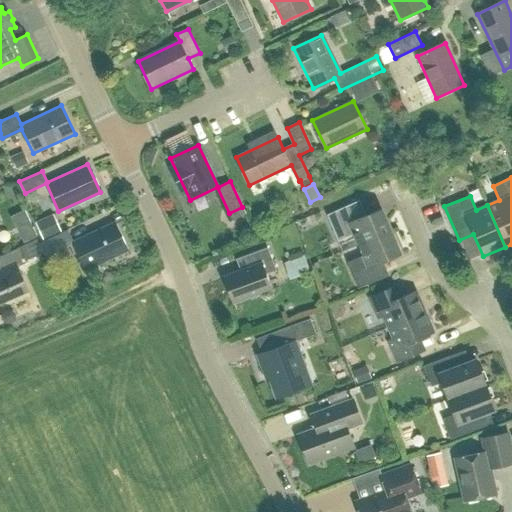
[(366,215),(359,199),(327,214),(338,240),(354,234),(358,244),(391,231),(381,209),(366,215)]
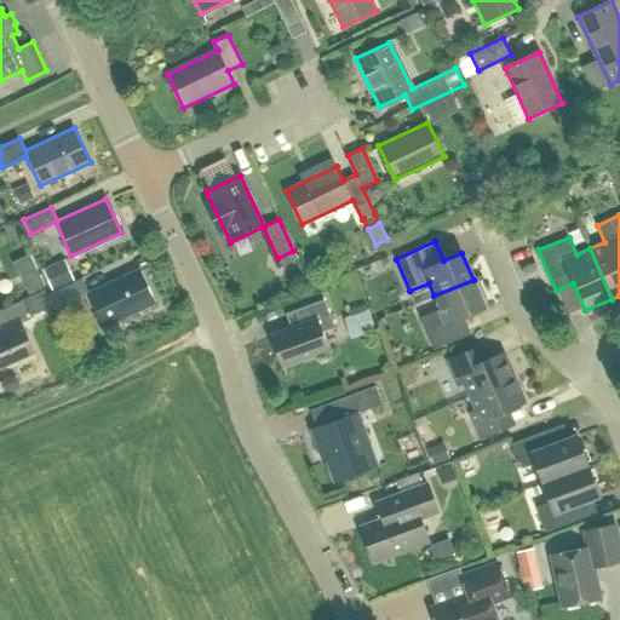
[(82,279),(56,291),(47,294),(45,290),(49,287),(44,276),(17,287),(22,299),(26,298),(33,315),(53,306),(59,320),(85,309),(80,297),(89,293),(103,326),(155,303),(139,269),(89,292),(82,279)]
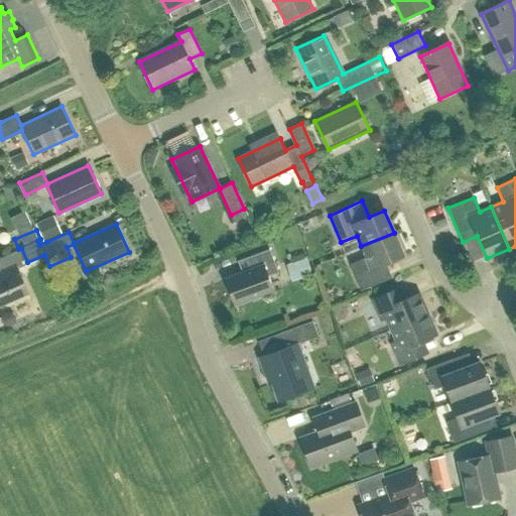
[(394,233),(361,246),(366,257),(350,264),(361,290),(392,277),(385,262),(403,255),(394,233)]
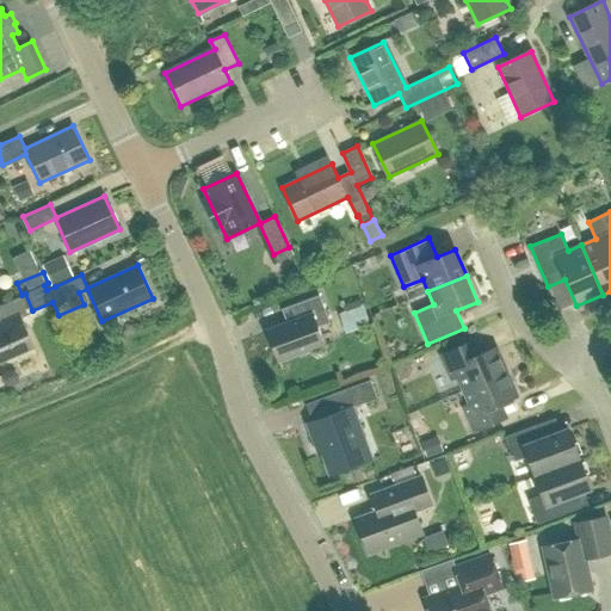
[(22,295),(0,303),(0,360),(34,346),(20,318),(30,313),(22,295)]
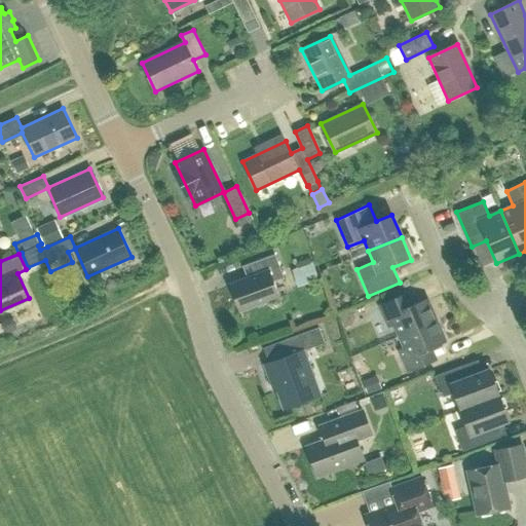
[(239,310),(278,296),(273,282),(284,277),(275,254),(251,263),(255,275),(230,285),(239,310)]
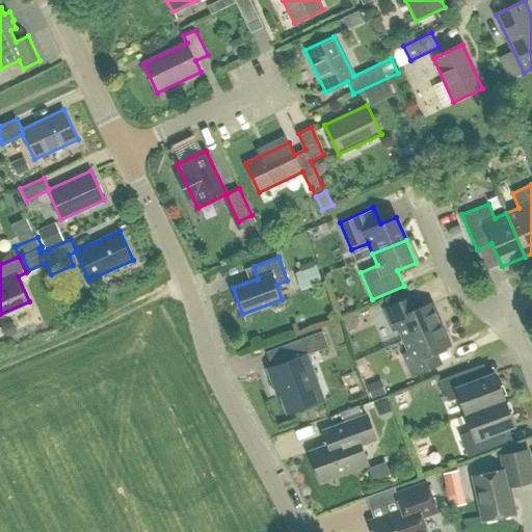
[(301,290),(322,283),(316,265),(314,261),(298,266),(300,271),(295,272),(301,290)]
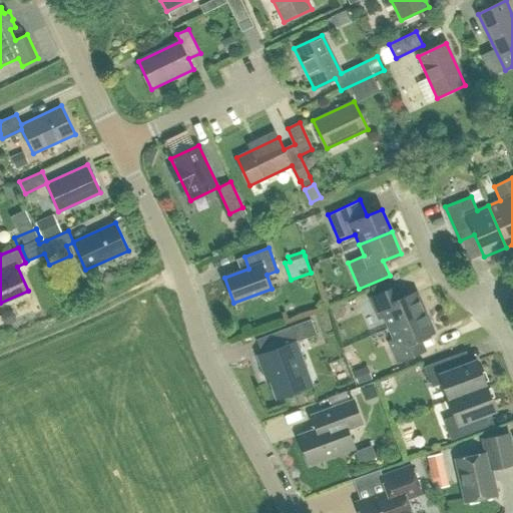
[(389,328),(426,312),(417,291),(403,297),(398,286),(370,298),(379,319),(384,317),(389,328)]
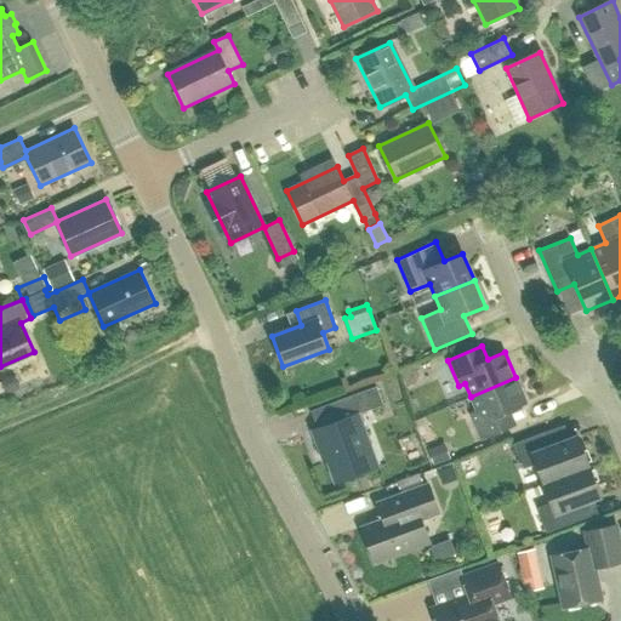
[(400,372),(405,387),(421,382),(416,366),(400,372)]
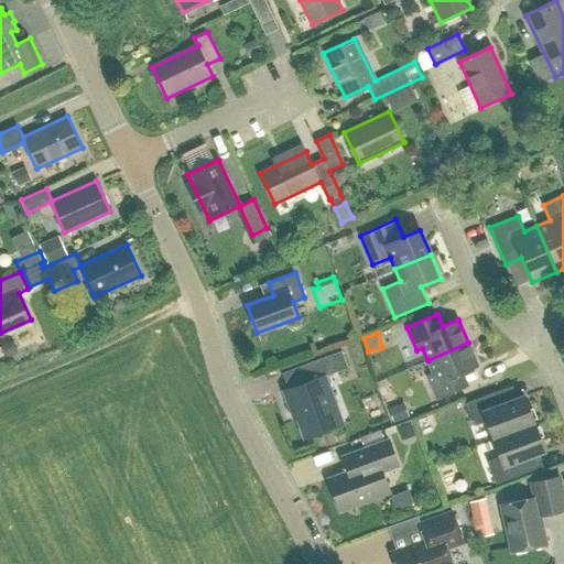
[(468,343),(427,360),(433,372),(426,375),(437,399),(468,386),(463,372),(478,366),(468,343)]
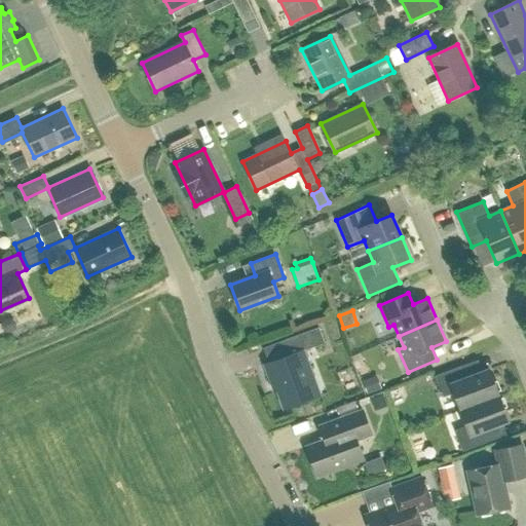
[(284,408),(320,395),(303,350),(325,342),(318,327),(285,340),(290,354),(265,364),(271,381),(273,380),(284,408)]
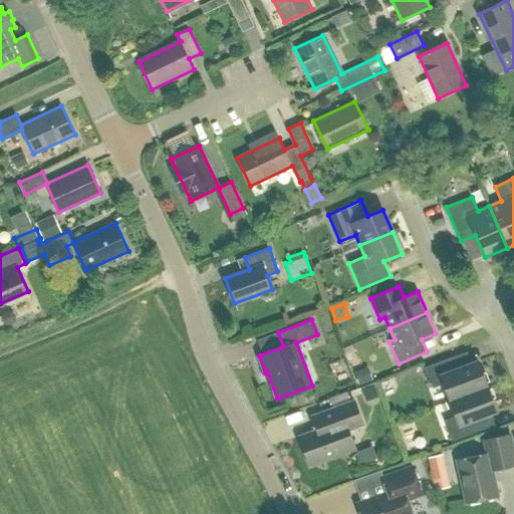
[(450,400),(488,386),(478,360),(458,367),(453,356),(425,367),(433,388),(444,383),(450,400)]
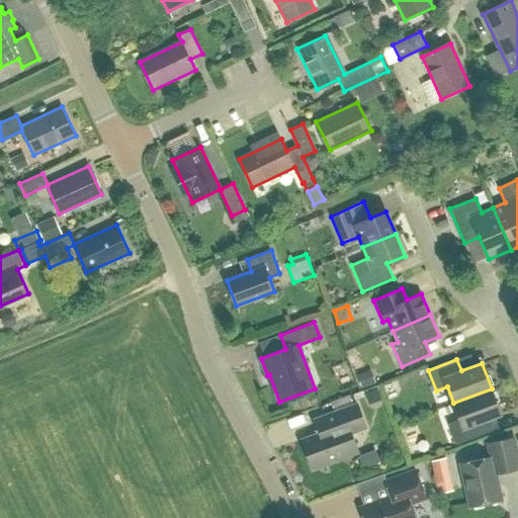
[(361,387),(375,382),(370,370),(356,375),(361,387)]
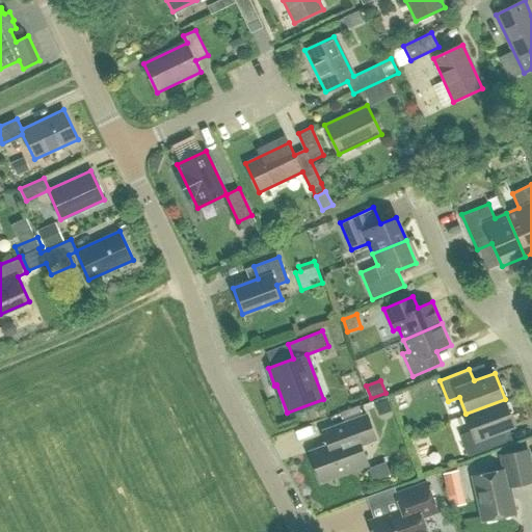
[(505,399),(466,414),(472,430),(460,434),(469,456),(498,445),(493,433),(514,425),(505,399)]
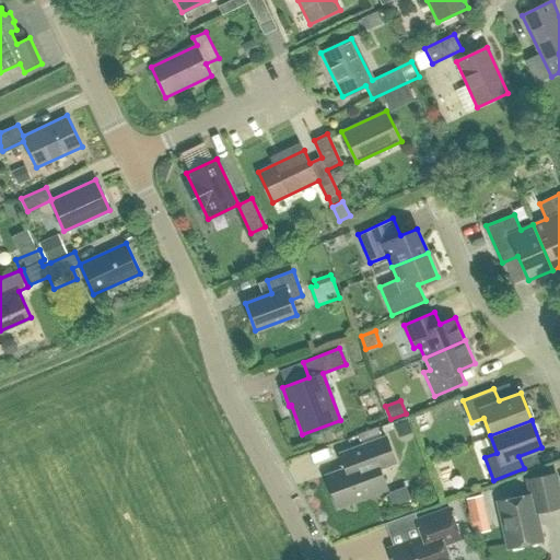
[(346,467),(326,475),(338,506),(387,489),(380,468),(396,462),(386,435),(340,453),(346,467)]
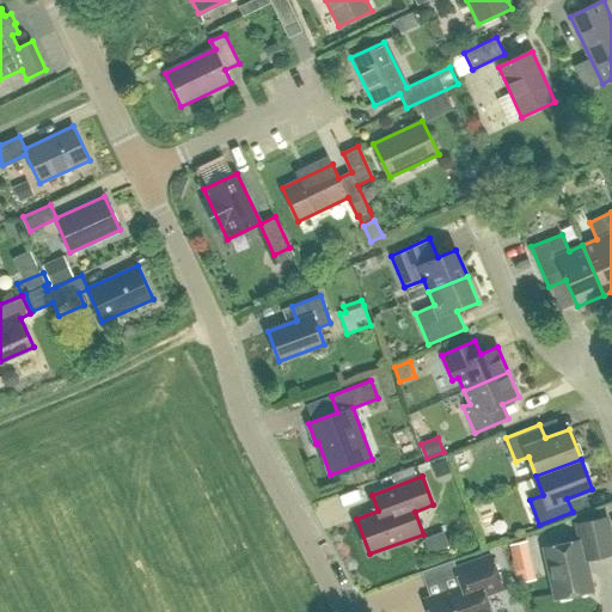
[(586,560),(611,552),(611,538),(607,516),(576,524),(580,539),(544,548),(556,599),(593,591),(586,560)]
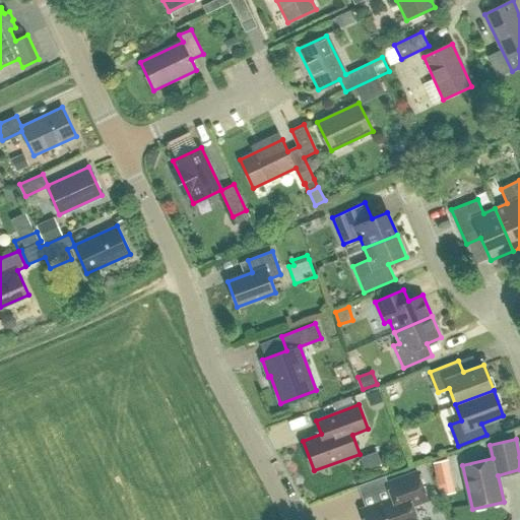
[(436,455),(443,489),(458,484),(450,451),(436,455)]
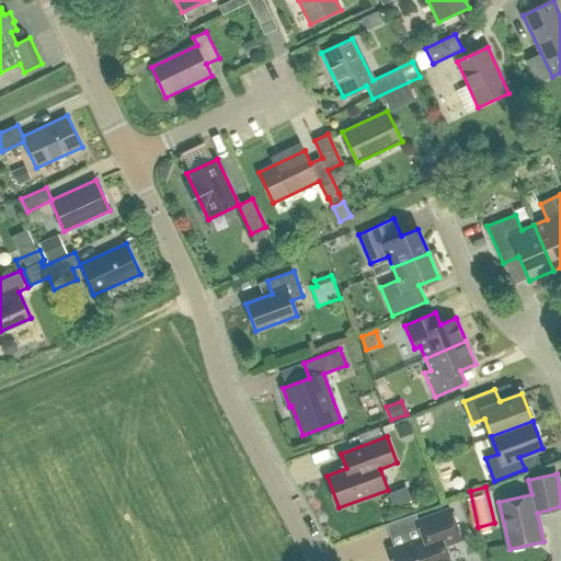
[(393,560),(450,560),(445,545),(461,539),(450,508),(418,521),(423,537),(389,549),(393,560)]
